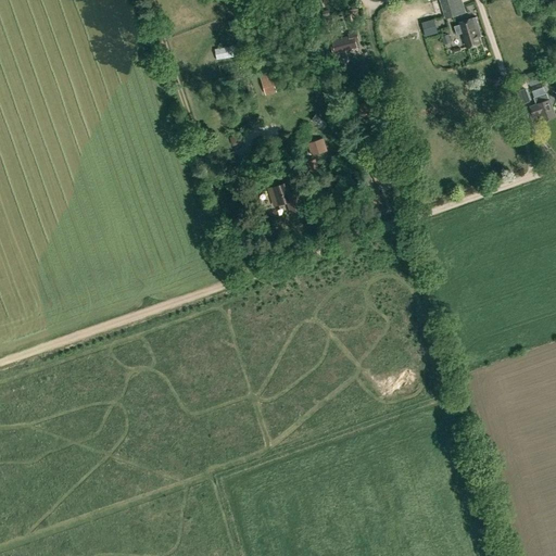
[(439,0),(445,19),(466,13),(462,0),(439,0)]
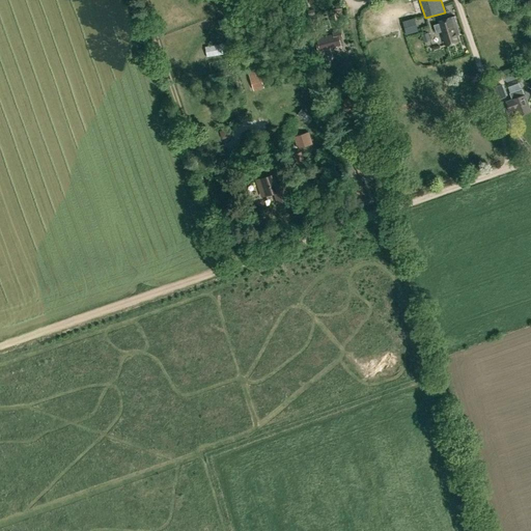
[(316,15),(308,17),(310,24),(318,22),(316,15)]
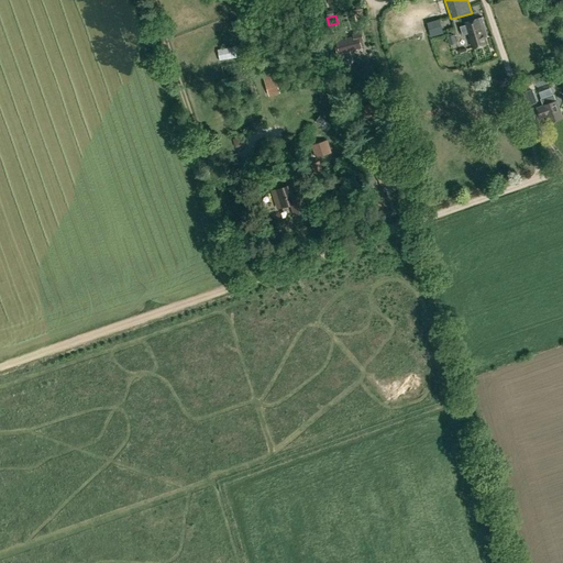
[(466,24),(460,26),(462,35),(468,33),(474,48),(485,44),(483,36),(487,34),(482,17),(465,22),(466,24)]
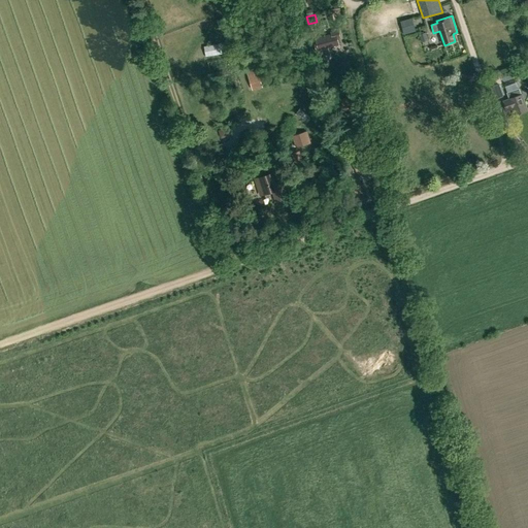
[(400,22),(404,34),(416,31),(413,18),(400,22)]
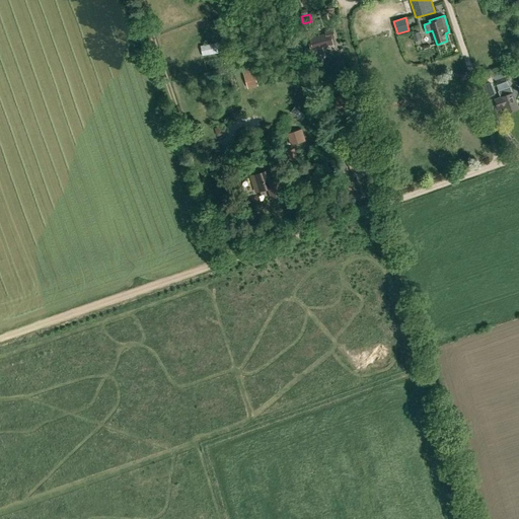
[(334,48),(331,41),(329,34),(311,39),(314,50),(330,46),(330,49),(334,48)]
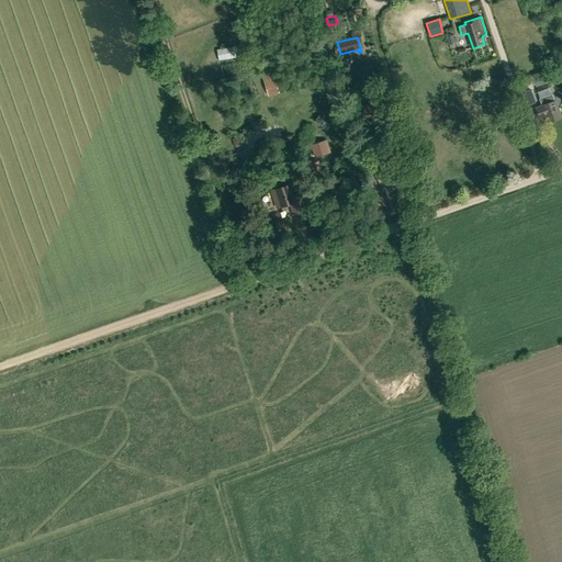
[(280,92),(272,69),(261,72),(269,97),(280,92)]
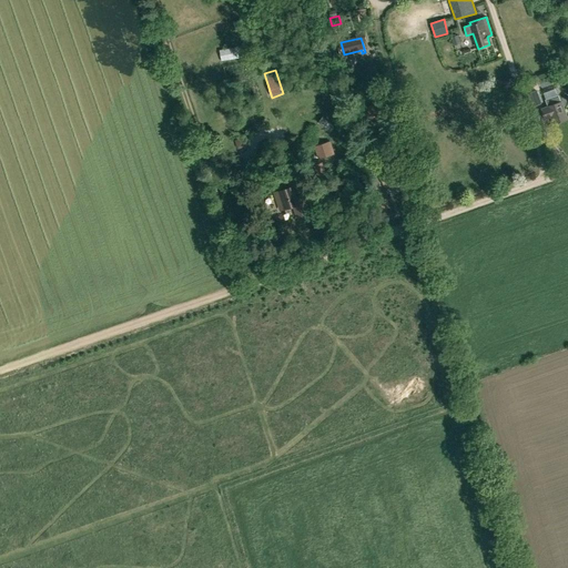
[(531,108),(541,104),(537,90),(526,94),(528,104),(530,103),(531,108)]
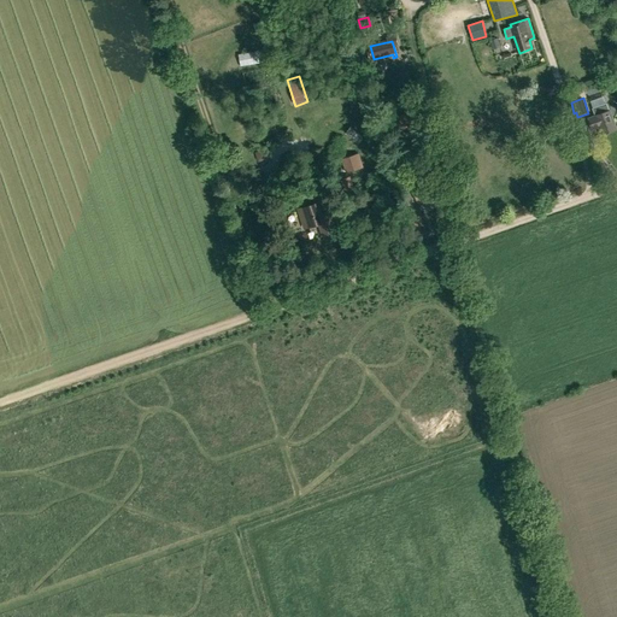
[(589,118),(592,129),(599,127),(603,135),(611,133),(610,131),(616,129),(610,112),(595,116),(589,118)]
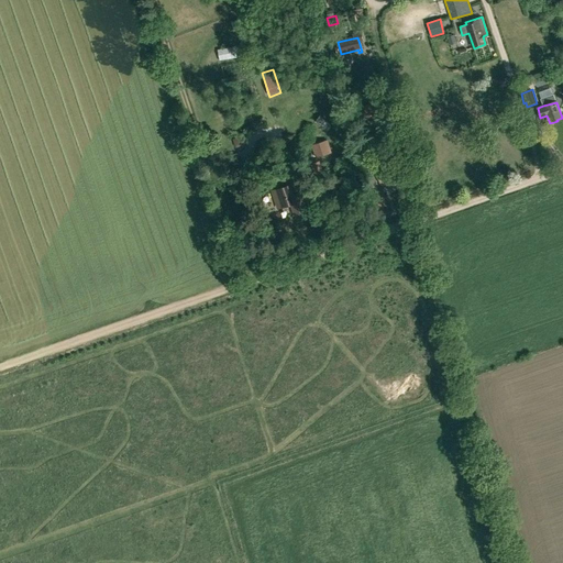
[(361,108),(363,118),(370,117),(371,119),(383,116),(383,113),(377,114),(375,105),(361,108)]
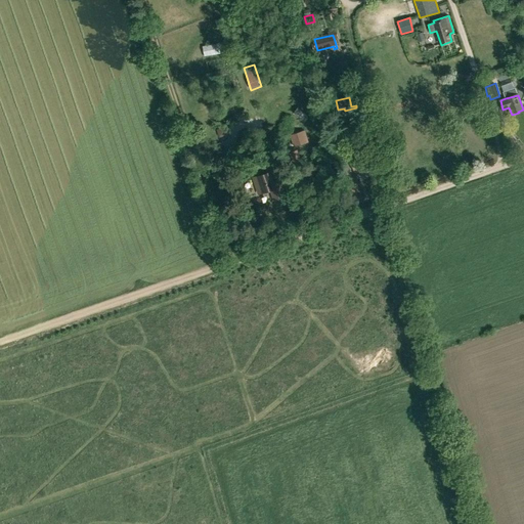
[(309,142),(305,130),(290,135),(294,147),(309,142)]
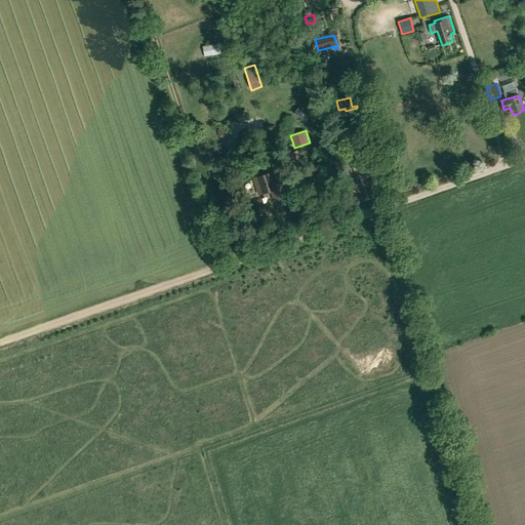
[(256,145),(251,131),(239,136),(244,150),(256,145)]
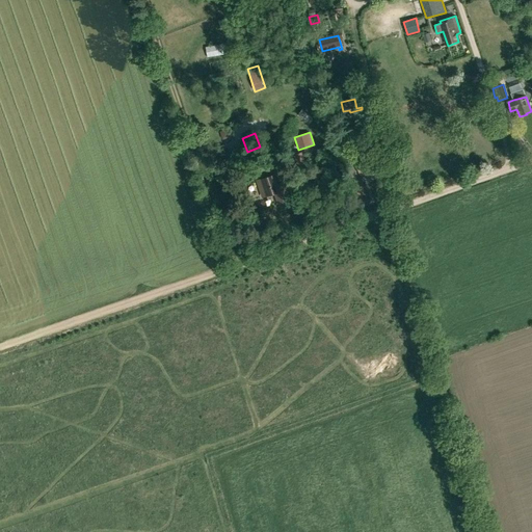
[(243,160),(239,145),(225,151),(231,164),(243,160)]
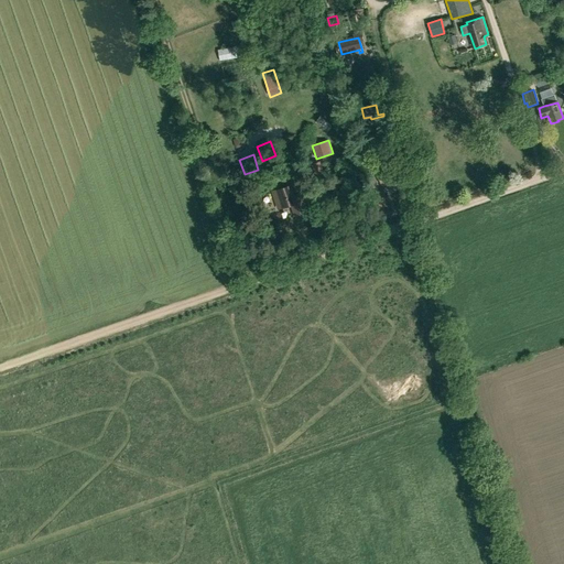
[(324,173),(320,161),(311,164),(315,176),(324,173)]
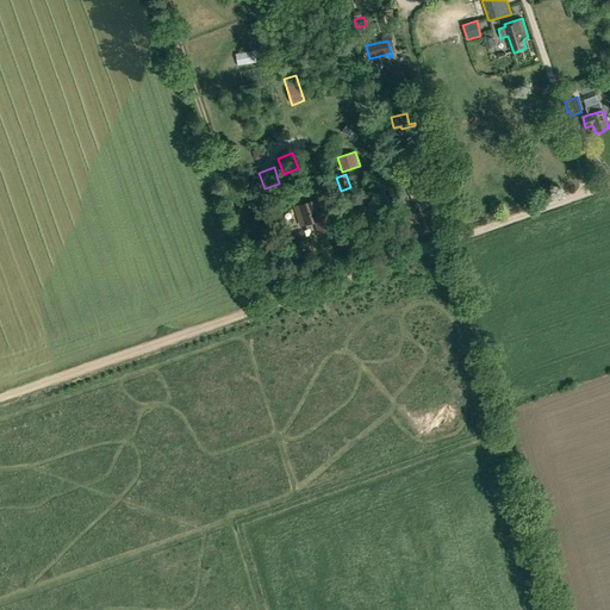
[(419,203),(429,201),(428,198),(431,198),(429,185),(410,188),(414,203),(419,200),(419,203)]
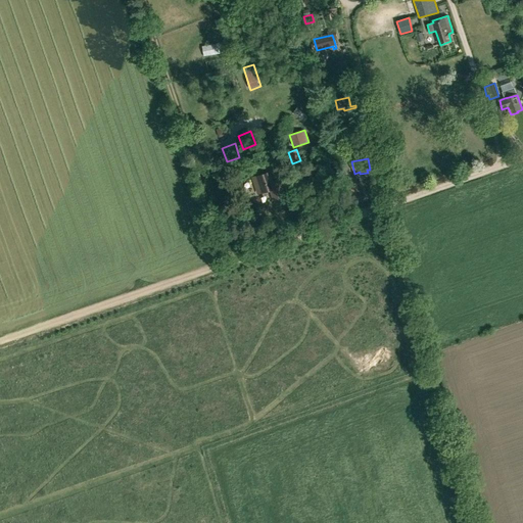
[(276,183),(273,171),(257,176),(263,192),(275,188),(274,183),(276,183)]
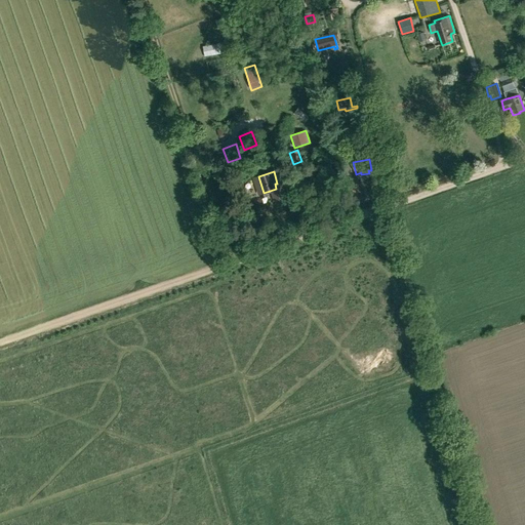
[(360,192),(358,184),(351,185),(353,193),(360,192)]
